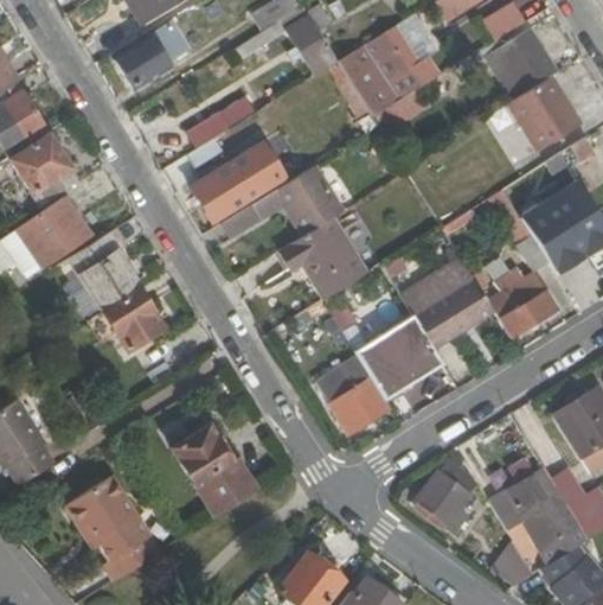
[(121,0),(128,10),(134,6),(145,21),(179,0),(121,0)]
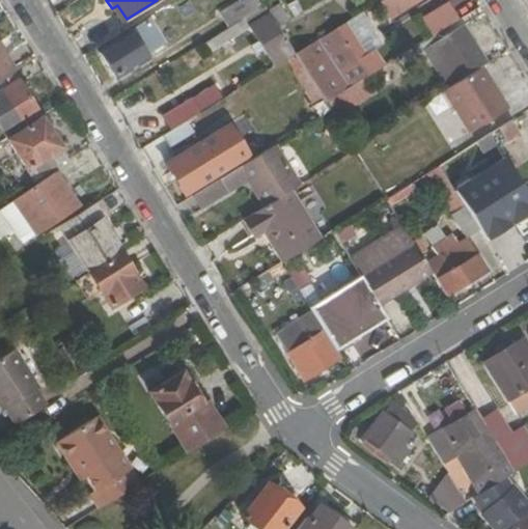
[(265,3),(262,0),(241,0),(239,2),(222,12),(230,25),(265,3)]
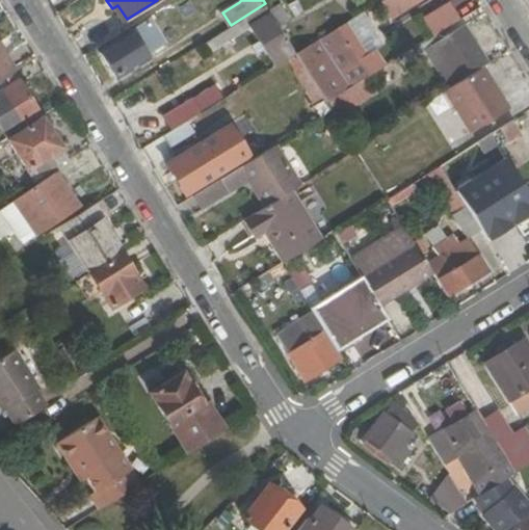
[(386,0),(394,14),(416,0),(386,0)]
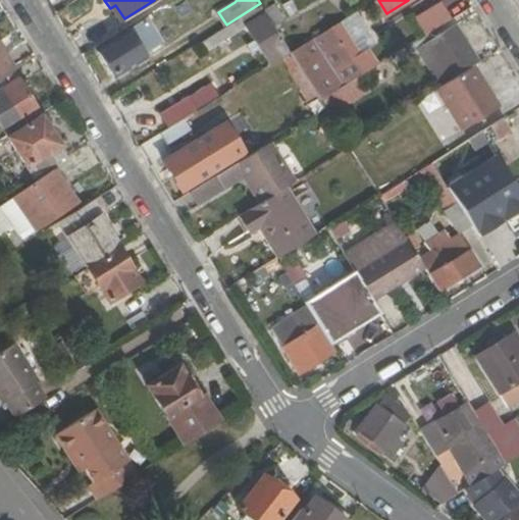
[(266,12),(260,3),(226,24),(202,39),(209,50),(248,26),(272,64),(282,57),(292,52),(275,26),(266,12)]
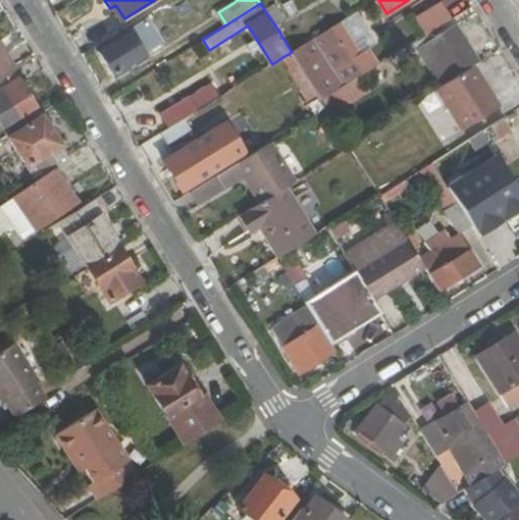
[(276,6),(266,12),(275,26),(284,18),(276,6)]
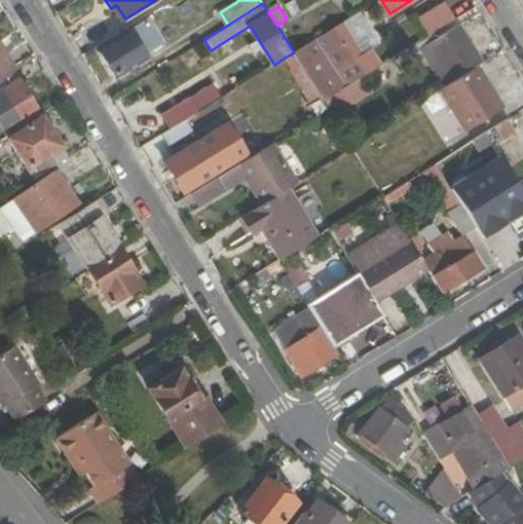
[(166,40),(152,17),(99,49),(117,80),(152,58),(149,51),(166,40)]
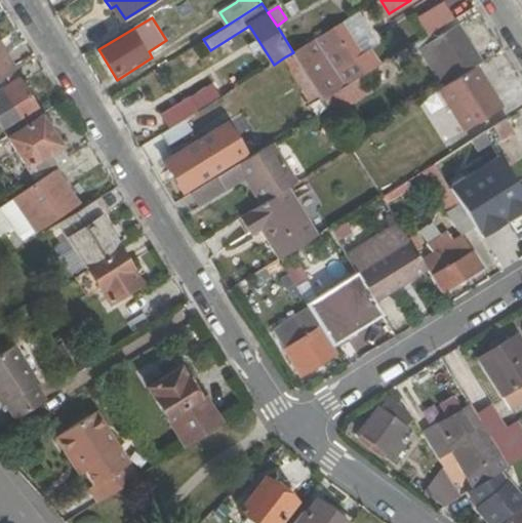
[(361,77),(382,64),(371,48),(364,52),(358,42),(345,21),(293,52),(322,99),(361,77)]
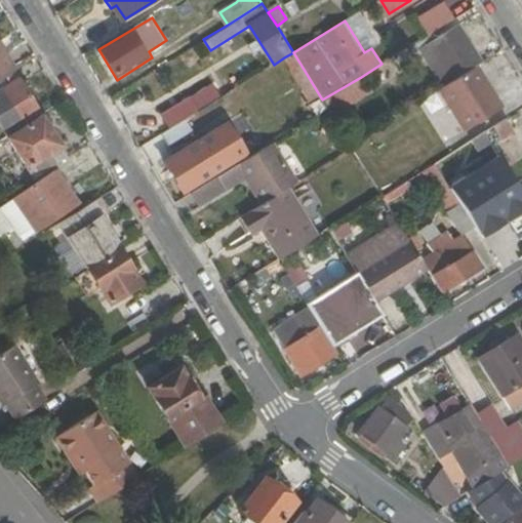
[(91,51),(114,38),(106,24),(84,37),(91,51)]
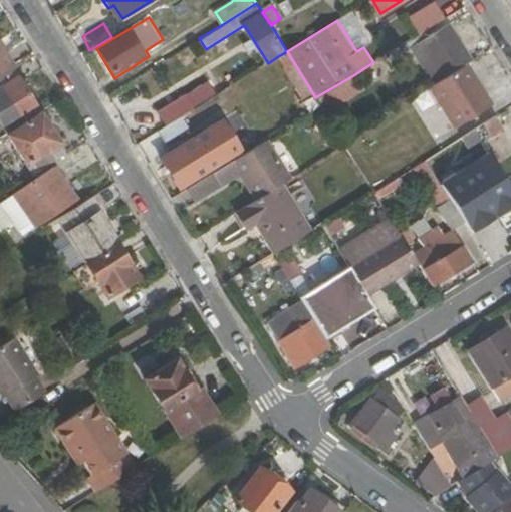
[(469,61),(474,58),(463,41),(452,23),(413,48),(434,83),(469,61)]
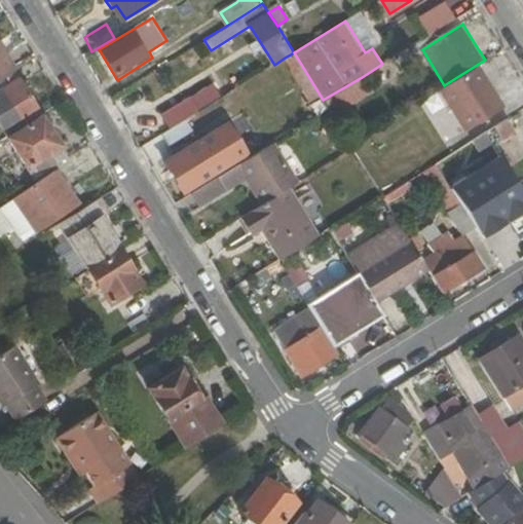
[(5,45),(0,37),(0,79),(15,70),(20,67),(5,45)]
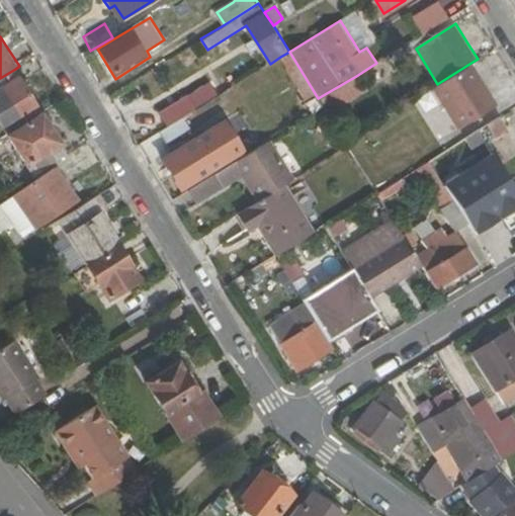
[(323,105),(318,98),(289,52),(280,57),(288,69),(285,71),(311,112),(323,105)]
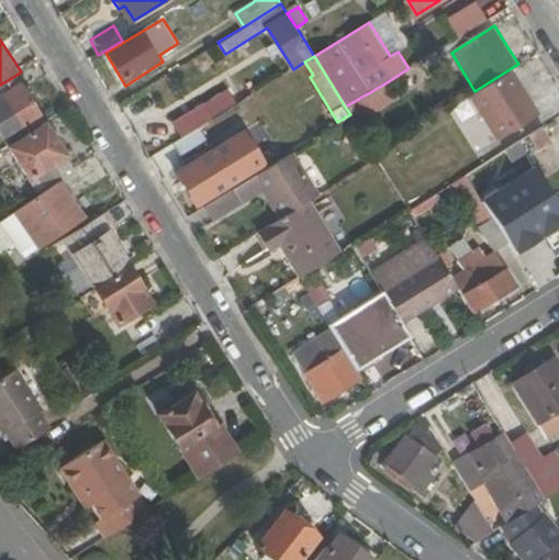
[(527,90),(513,67),(474,91),(471,93),(500,140),(541,113),(527,90)]
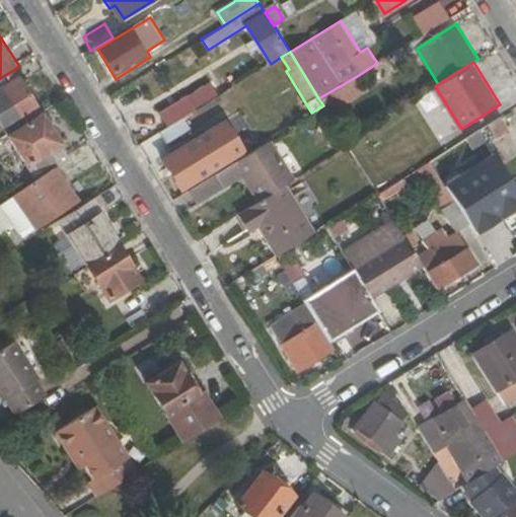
[(0,86),(19,75),(15,69),(0,78),(0,86)]
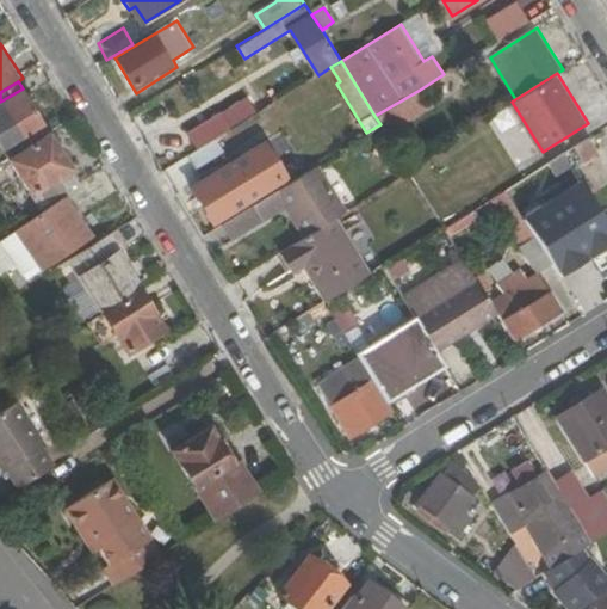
[(0,145),(8,158),(50,131),(36,110),(23,88),(0,102),(0,145)]
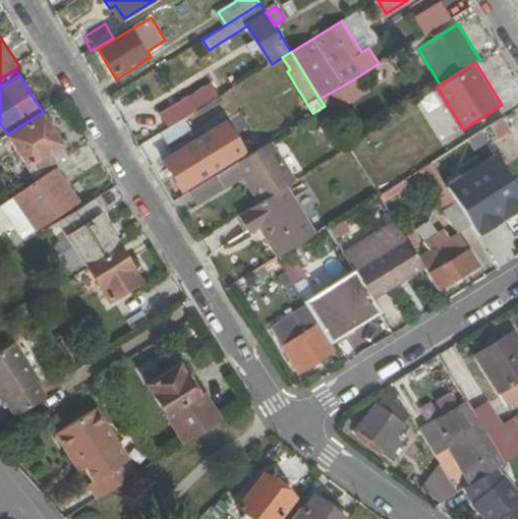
[(368,91),(358,76),(320,99),(325,106),(330,115),(368,91)]
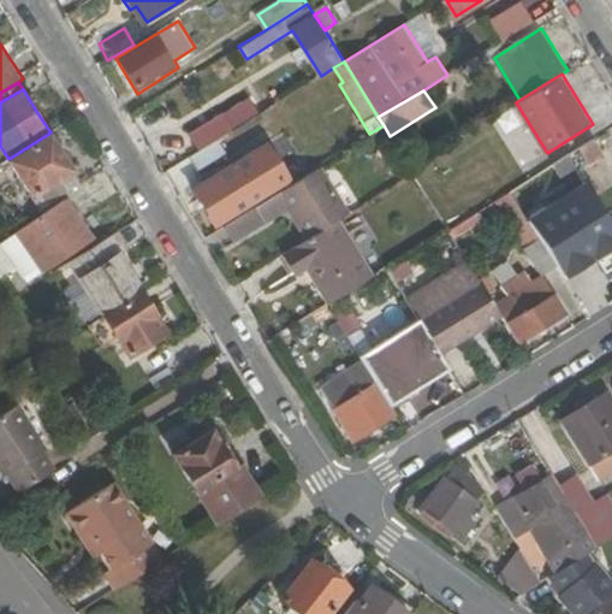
[(218,140),(233,130),(224,113),(189,135),(200,151),(218,140)]
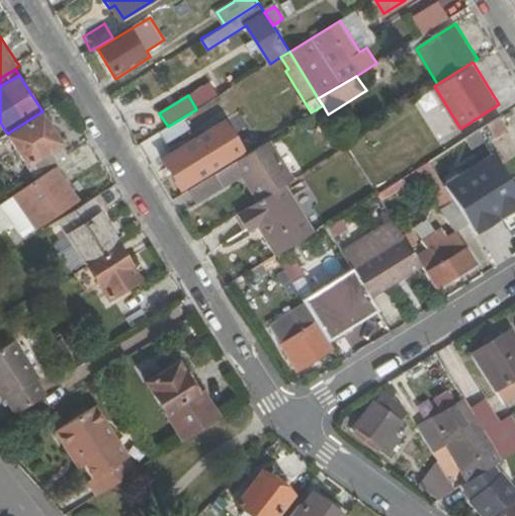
[(57,133),(43,111),(7,134),(33,176),(70,153),(57,133)]
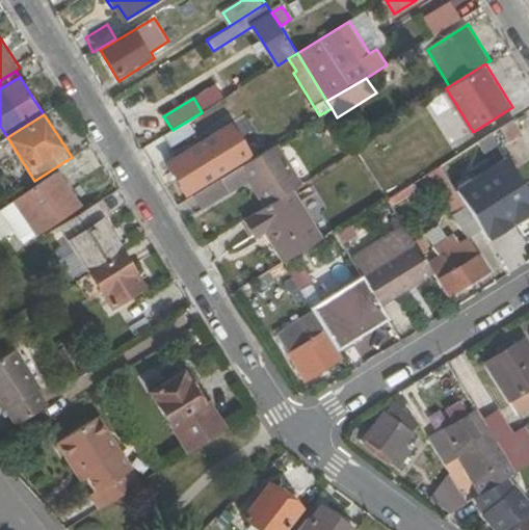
[(523,132),(513,118),(502,126),(510,139),(523,132)]
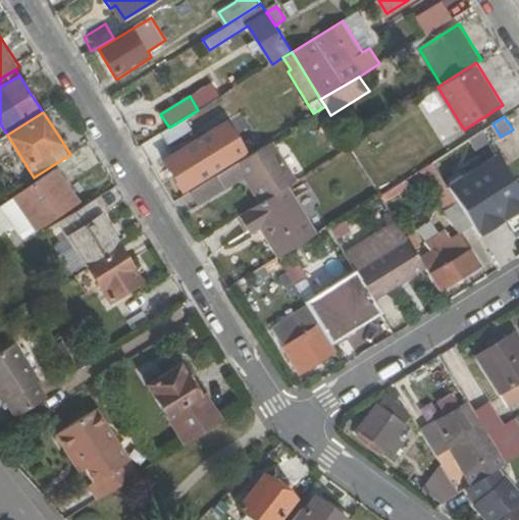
[(193,131),(185,118),(169,127),(162,132),(170,145),(193,131)]
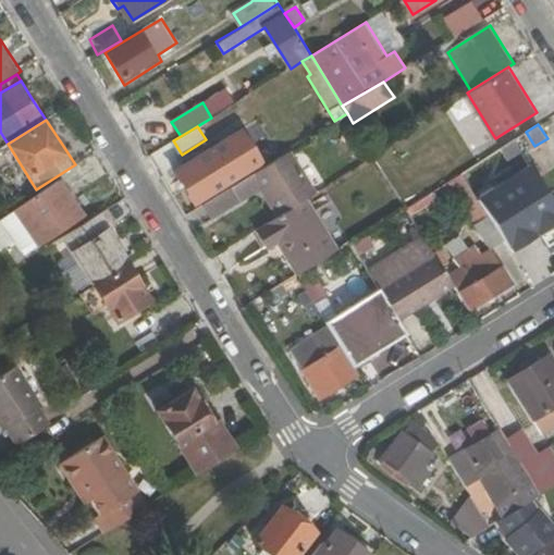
[(524,150),(516,138),(501,147),(509,160),(524,150)]
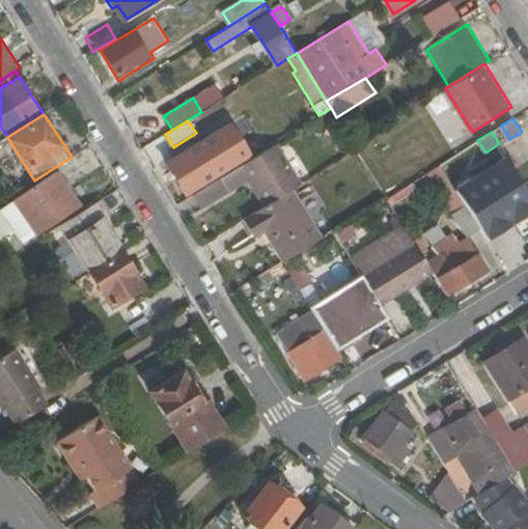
[(194,193),(222,175),(200,140),(166,162),(188,197),(194,193)]
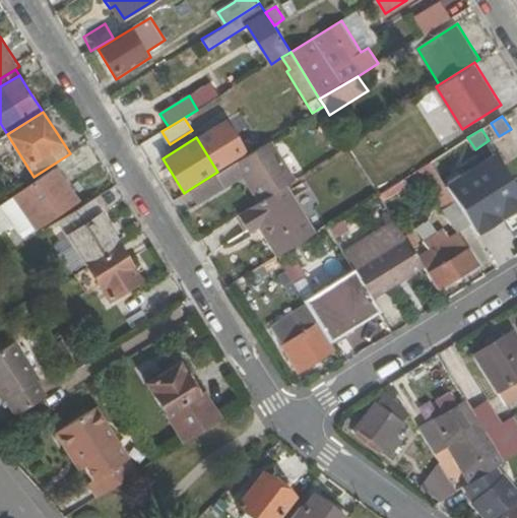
[(288,185),(297,179),(272,138),(234,162),(259,203),(288,185)]
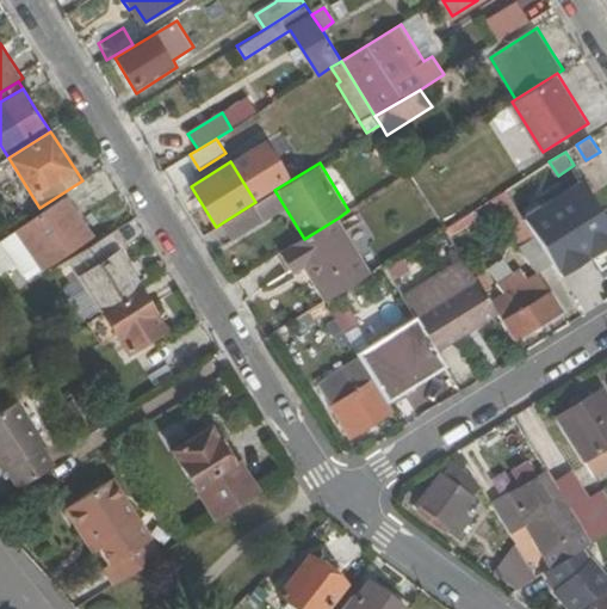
[(542,269),(552,262),(539,241),(520,211),(506,188),(479,204),(496,232),(509,222),(524,244),(521,245),(533,266),(542,269)]
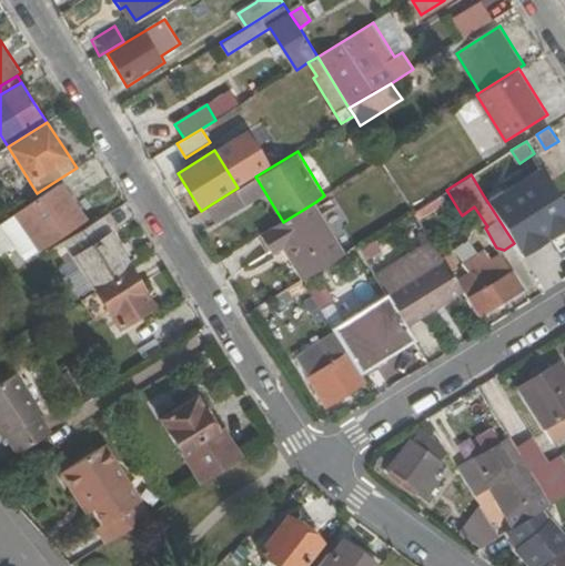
[(74,202),(63,184),(16,214),(38,250),(86,220),(74,202)]
